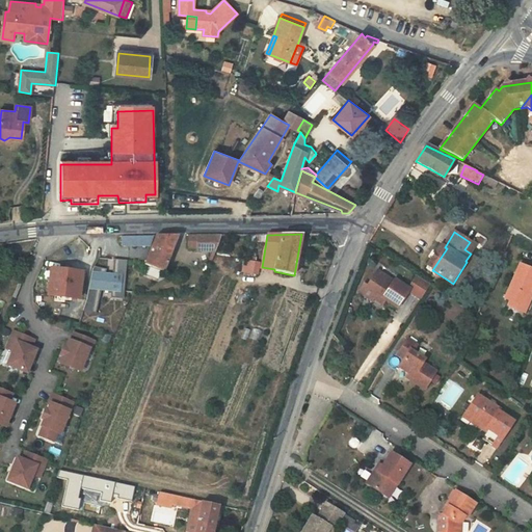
[(163,272),(178,236),(156,237),(144,265),(149,266),(161,272),(163,272)]
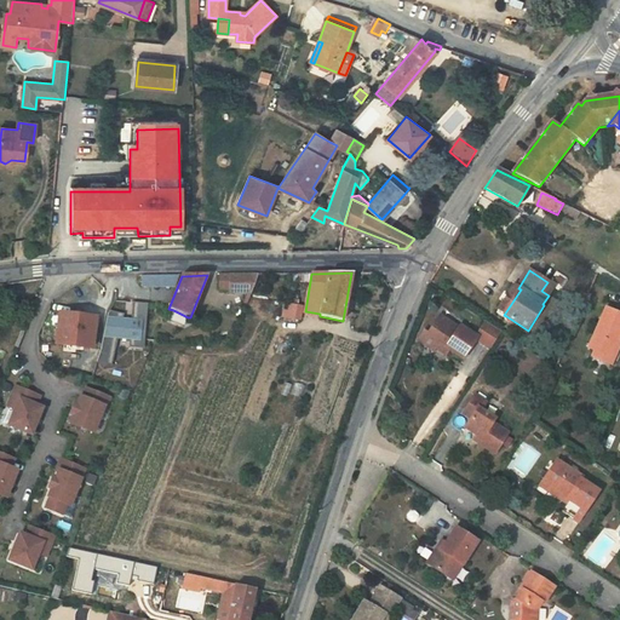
[(220,290),(230,290),(230,275),(220,275),(220,290)]
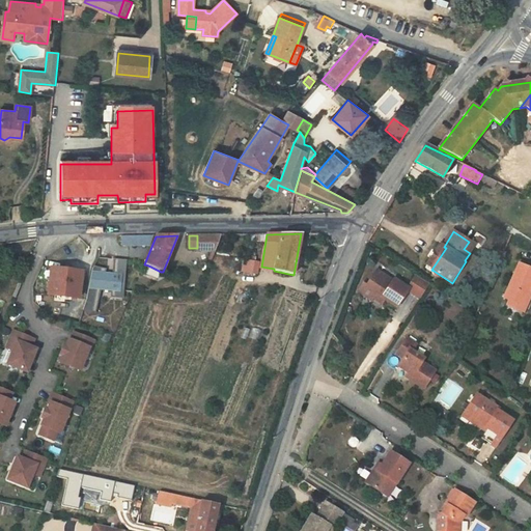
[(197,251),(216,252),(221,235),(197,235),(197,248),(197,251)]
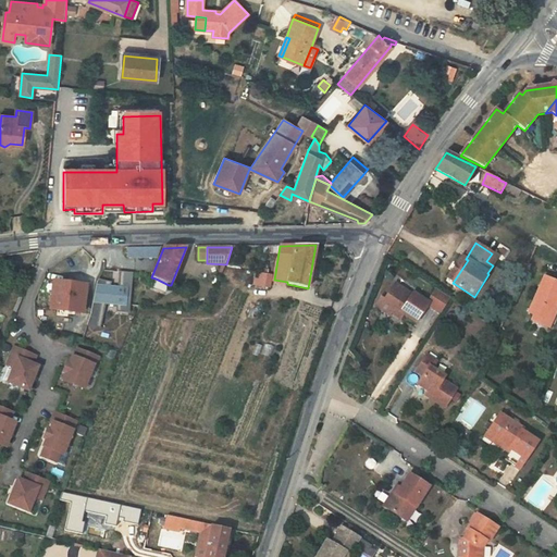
[(158,257),(161,248),(146,248),(128,248),(128,257),(158,257)]
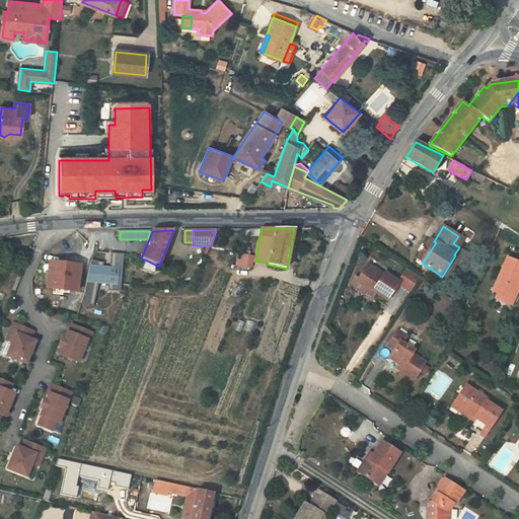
[(464,240),(458,236),(453,243),(459,247),(464,240)]
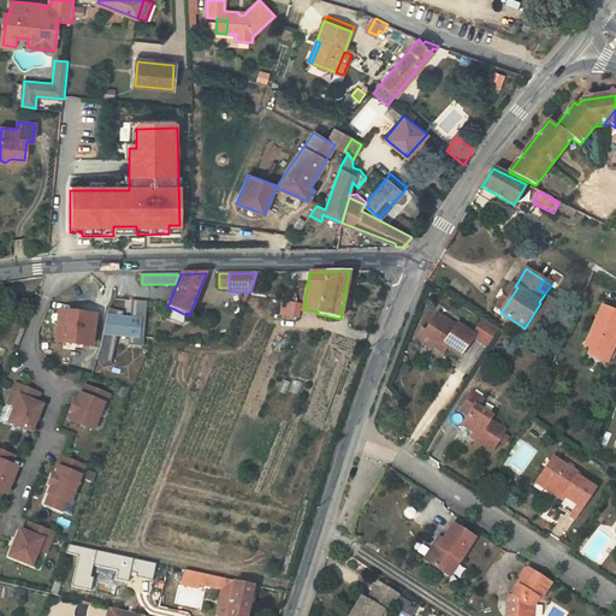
[(499,318),(503,314),(501,313),(517,288),(515,286),(511,284),(491,313),(499,318)]
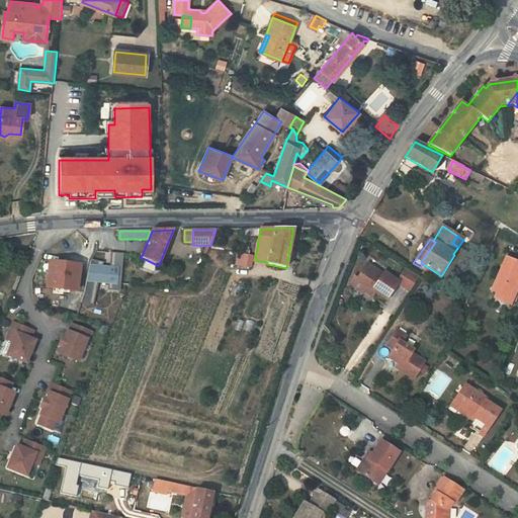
[(104,262),(92,259),(90,261),(85,291),(81,303),(93,307),(96,295),(103,296),(116,298),(119,268),(122,268),(124,253),(111,252),(110,266),(103,265),(104,262)]
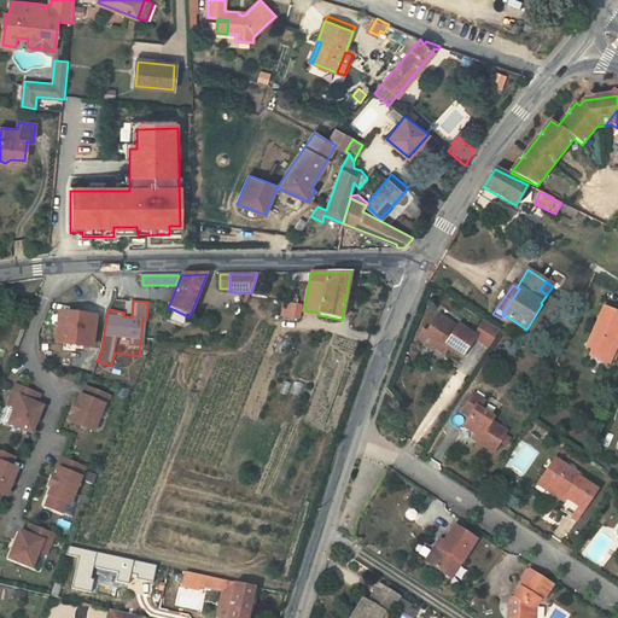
[(298,318),(301,307),(285,304),(284,315),(298,318)]
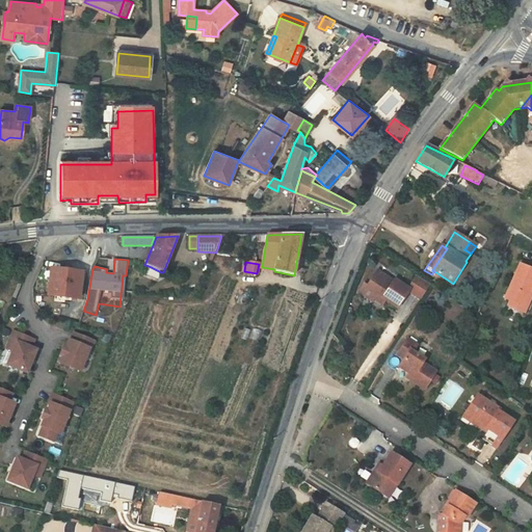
[(505,298),(511,300),(525,307),(531,293),(531,290),(531,269),(521,265),(505,298)]
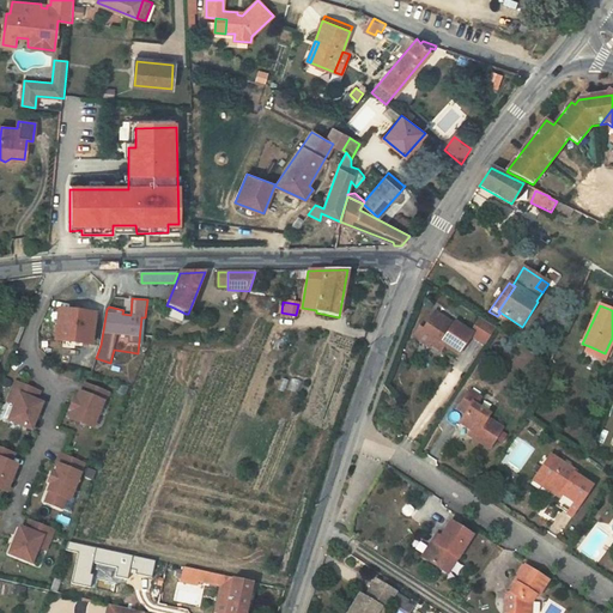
[(182,321),(186,314),(171,307),(168,314),(182,321)]
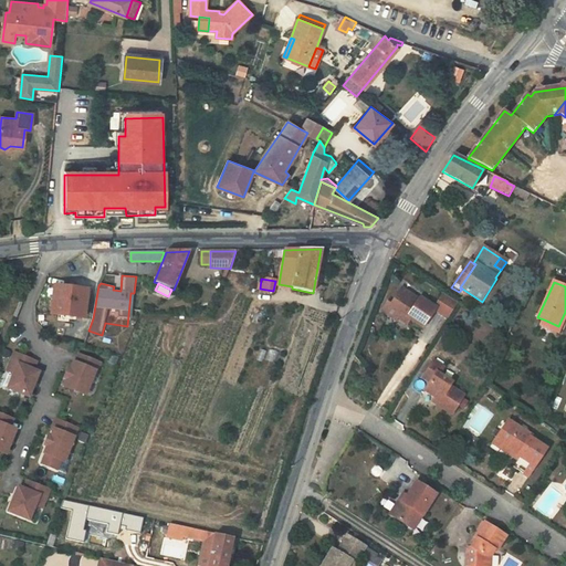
[(84,317),(87,292),(54,287),(51,314),(84,317)]
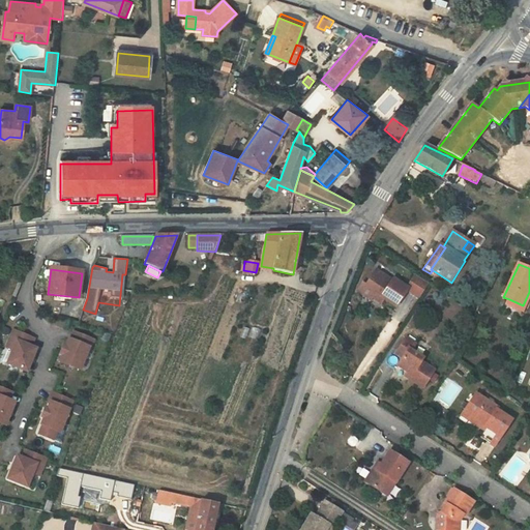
[(377,269),(365,285),(375,292),(372,297),(381,303),(384,299),(396,307),(408,290),(409,288),(394,278),(393,282),(377,269)]
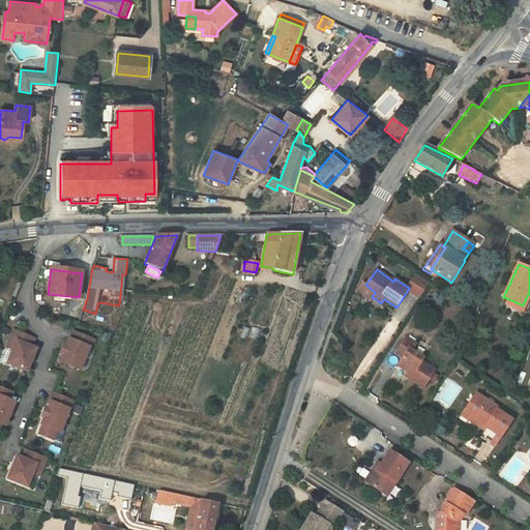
[(409,288),(408,290),(419,298),(429,285),(416,276),(409,288)]
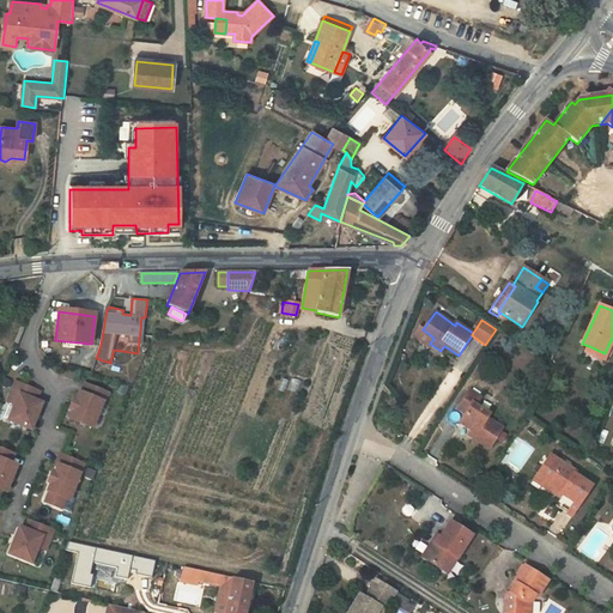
[(434,338),(423,329),(418,335),(430,344),(434,338)]
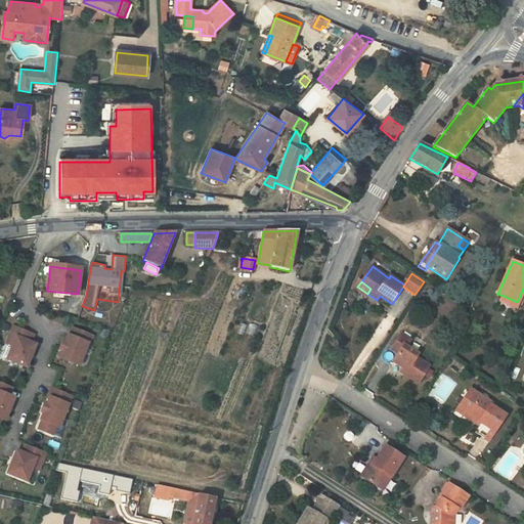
[(518,309),(520,304),(517,302),(504,296),(500,301),(518,309)]
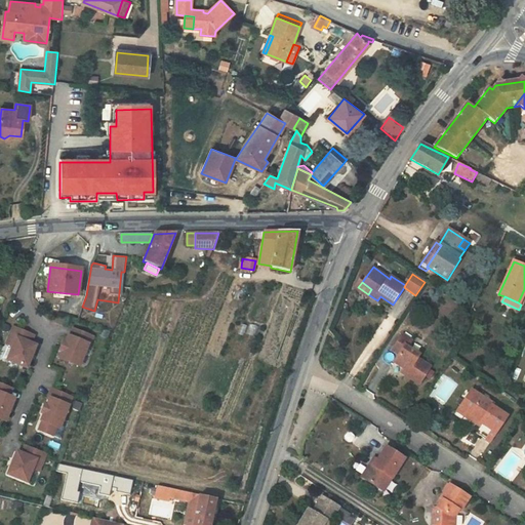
[(8,359),(27,366),(36,345),(31,342),(34,335),(14,327),(7,342),(13,346),(8,359)]
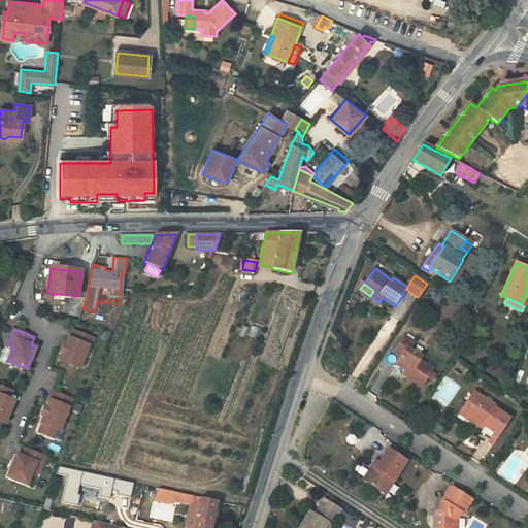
[(60,359),(79,367),(89,345),(90,347),(93,338),(74,330),(71,337),(69,337),(66,344),(64,343),(61,352),(63,353),(60,359)]
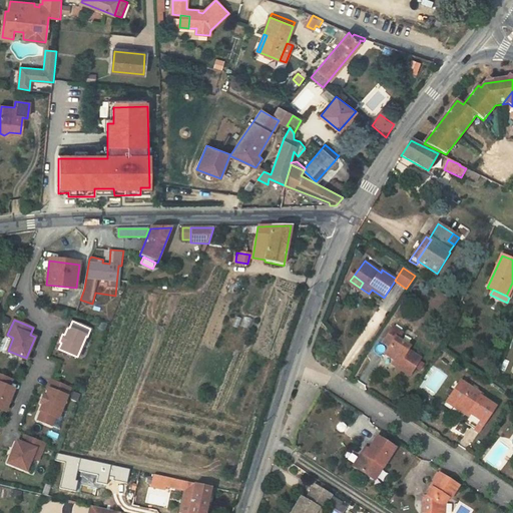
[(403,333),(394,327),(384,343),(389,346),(384,354),(395,361),(399,363),(396,367),(410,376),(421,359),(408,350),(410,346),(399,339),(403,333)]
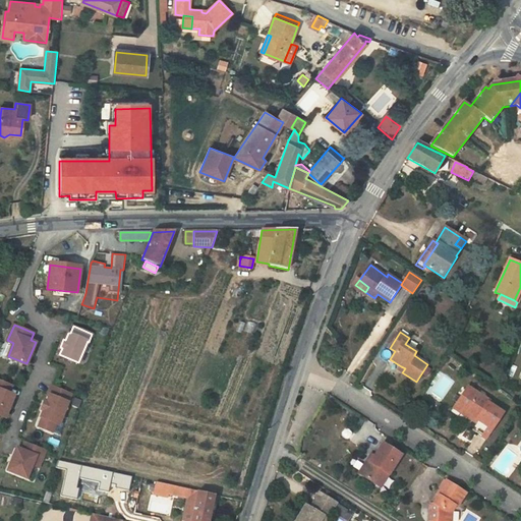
[(0,414),(5,416),(14,395),(9,393),(12,386),(0,380),(0,414)]
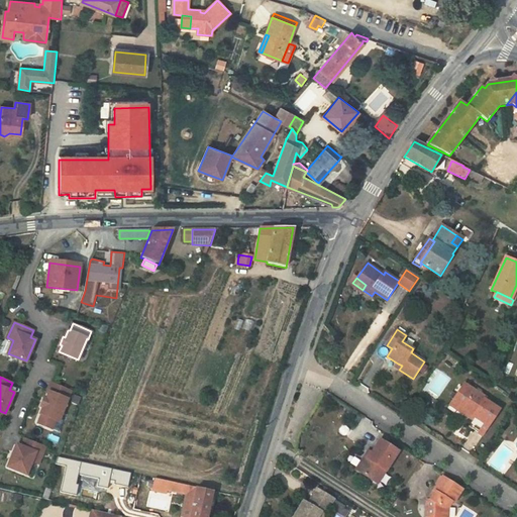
[(41,413),(59,420),(71,391),(52,383),(48,392),(49,392),(47,398),(44,397),(41,406),(43,407),(41,413)]
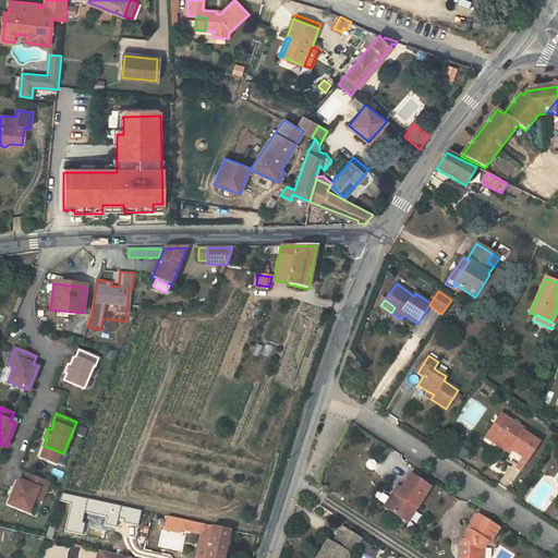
[(523,429),(501,415),(499,417),(493,426),(488,435),(511,450),(510,455),(505,461),(520,471),(538,444),(522,432),(523,429)]
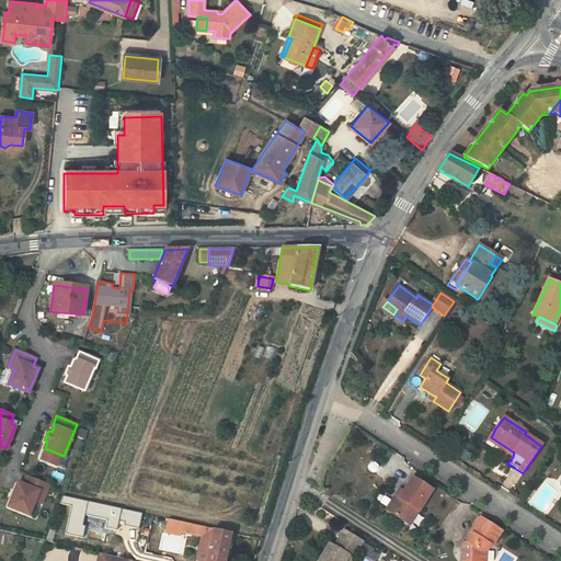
[(489,439),(513,457),(514,453),(491,437),(489,439)]
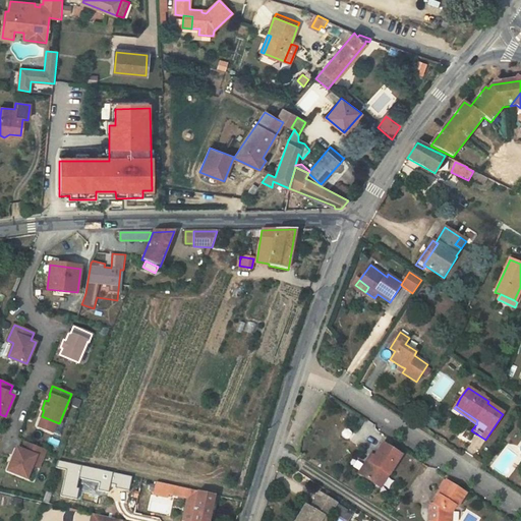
[(9,470),(29,477),(34,464),(40,467),(46,451),(26,443),(23,450),(18,448),(9,470)]
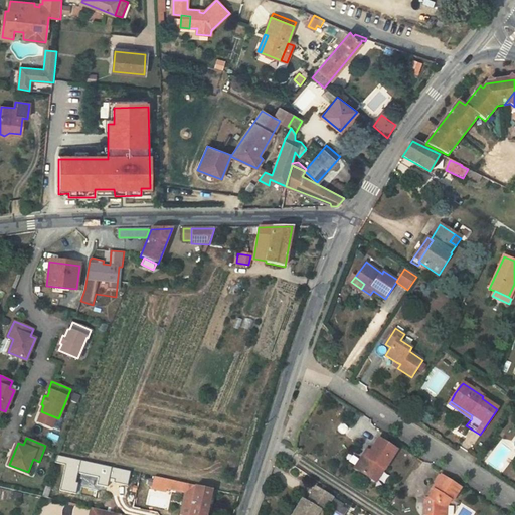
[(379,439),(370,452),(366,458),(363,456),(354,469),(371,480),(379,468),(383,470),(396,451),(379,439)]
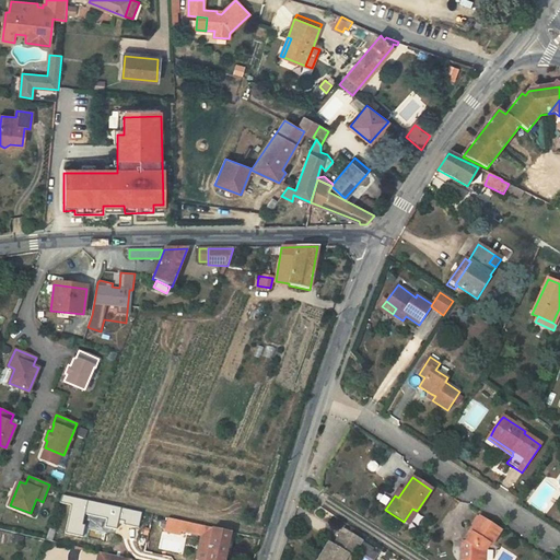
[(408,524),(417,511),(412,509),(404,522),(408,524)]
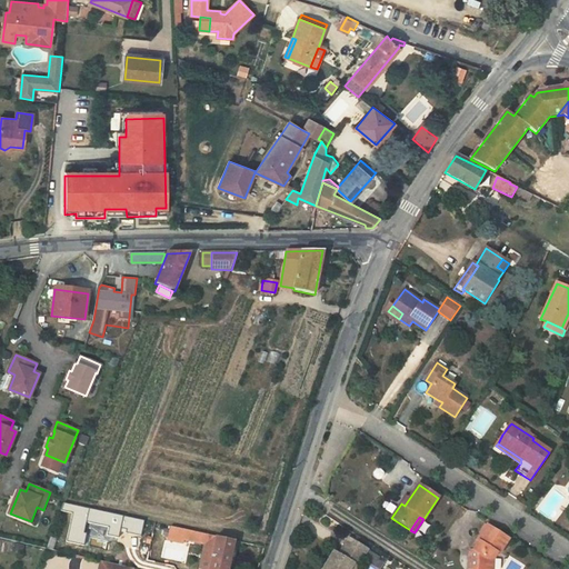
[(171,526),(168,542),(183,546),(186,540),(213,546),(212,553),(209,568),(227,568),(230,557),(231,551),(233,539),(171,526)]
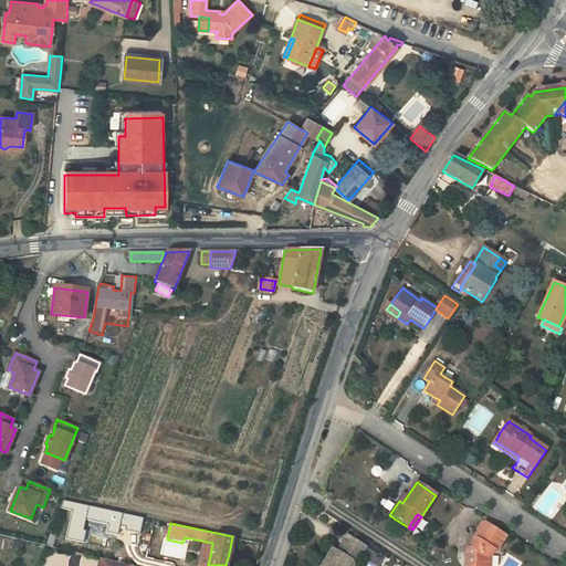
[(489,565),(490,556),(493,551),(496,553),(506,536),(484,523),(474,538),(477,540),(471,547),(468,548),(467,565),(489,565)]
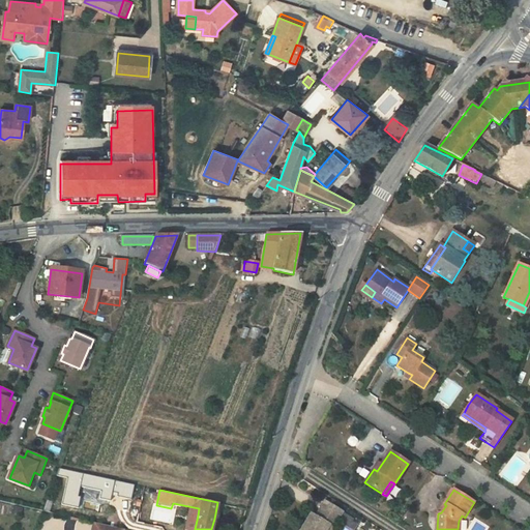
[(343,512),(324,502),(316,517),(312,514),(301,529),(327,529),(329,527),(333,529),(337,522),(342,513),(343,512)]
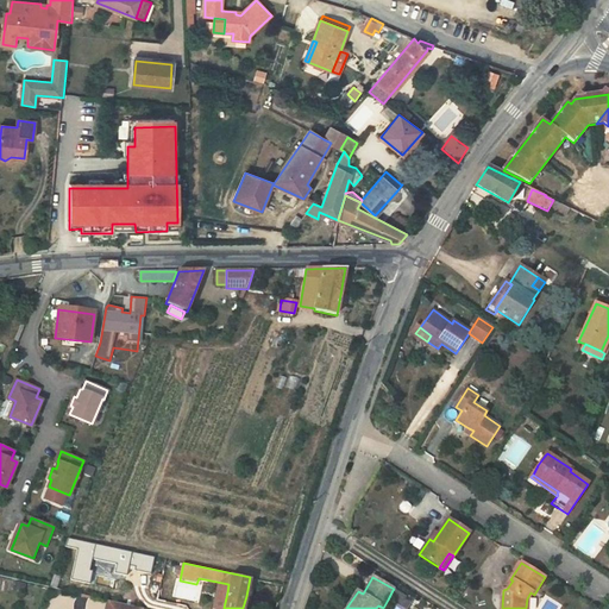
[(406,597),(393,590),(388,600),(395,604),(391,608),(407,608),(410,604),(403,600),(406,597)]
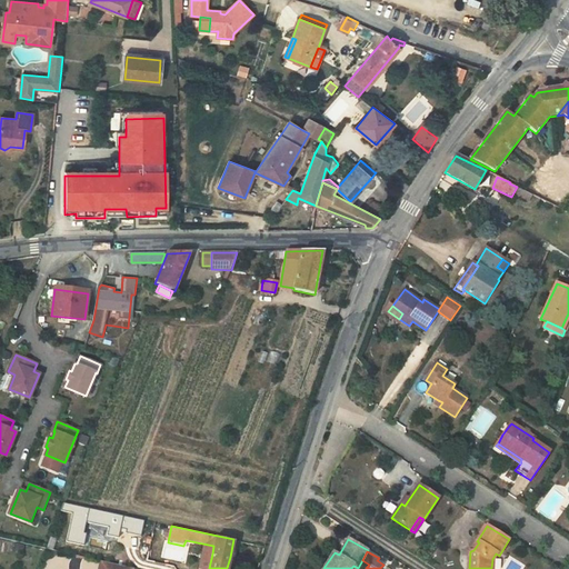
[(209,568),(212,553),(207,552),(203,556),(201,566),(202,568),(209,568)]
